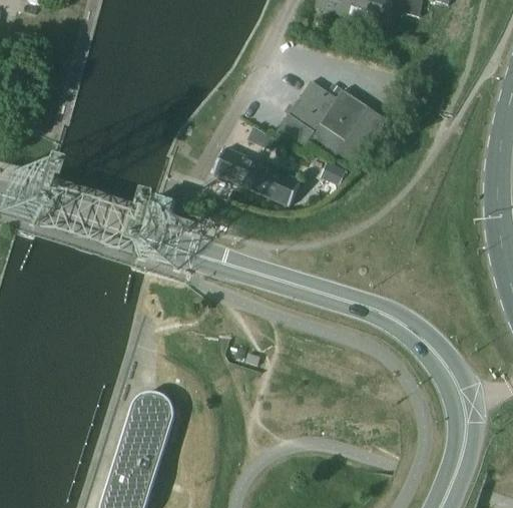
[(351,4),(388,16),(393,0),(317,0),(316,5),(347,14),(351,4)]
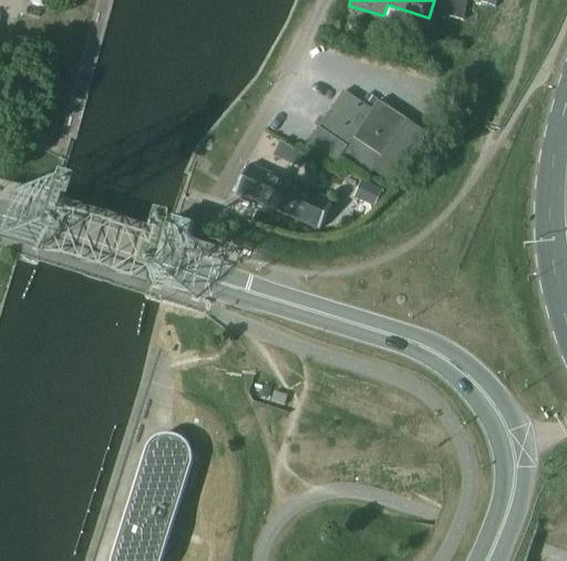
[(439,0),(437,6),(451,9),(450,13),(463,17),(466,0),(439,0)]
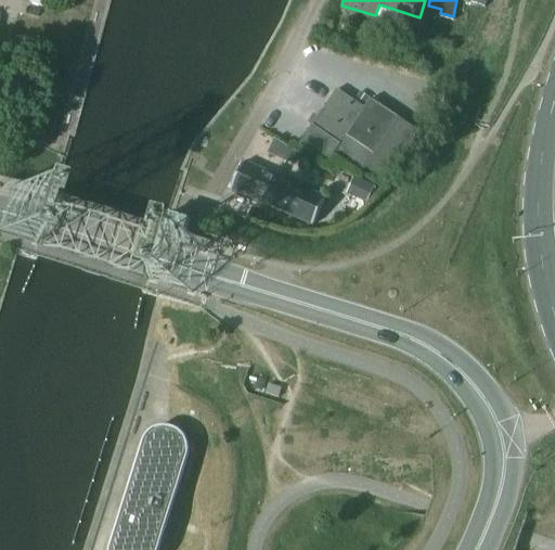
[(299,140),(327,158),(333,150),(362,168),(398,114),(370,96),(364,104),(336,86),(299,140)]
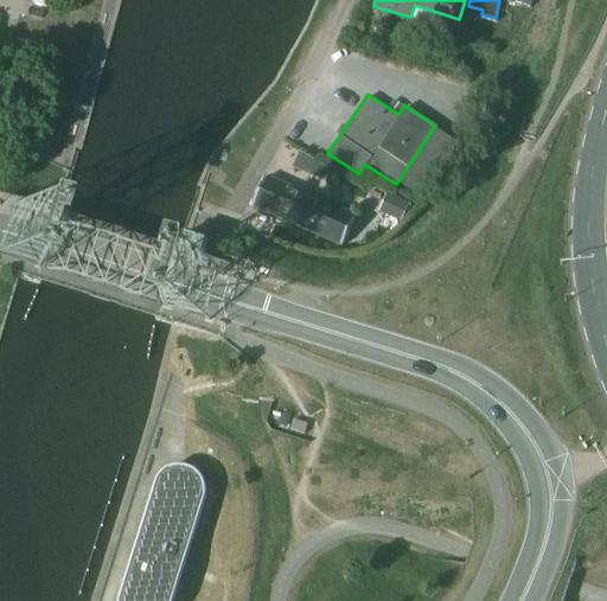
[(325,199),(266,173),(251,203),(342,242),(355,212),(328,200),(325,199)]
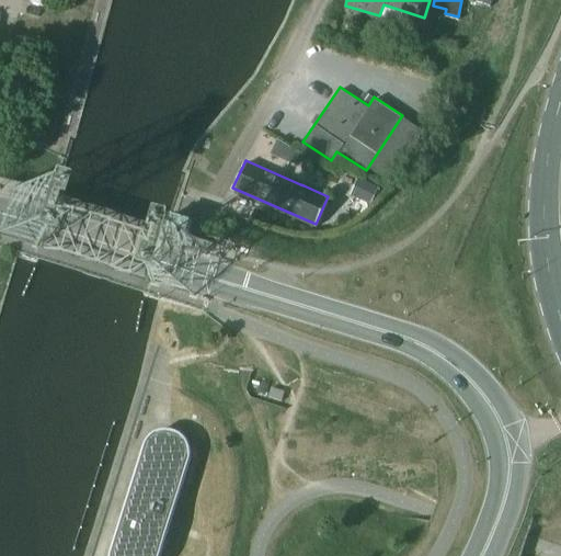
[(358,177),(352,192),(369,201),(377,184),(358,177)]
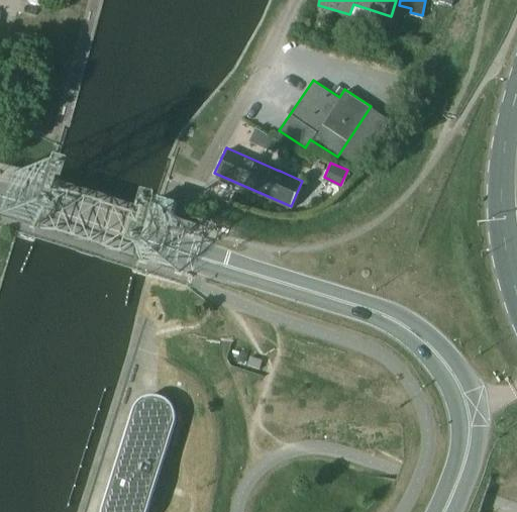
[(249,354),(246,364),(260,368),(262,359),(249,354)]
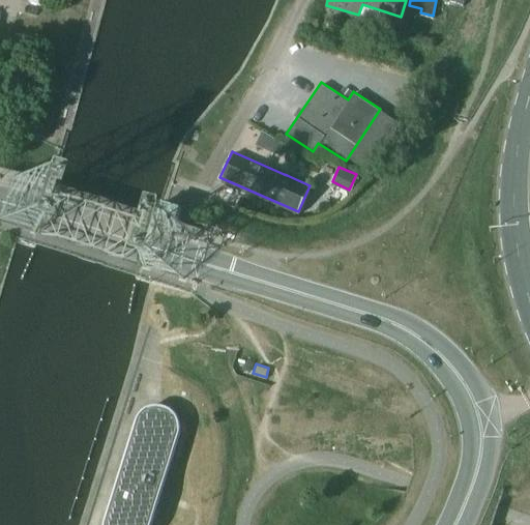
[(136,423),(105,524),(104,524),(149,524),(178,433),(179,428),(179,421),(176,415),(173,411),(169,408),(163,405),(158,405),(153,405),(148,407),(145,409),(141,412),(138,416),(136,423)]
